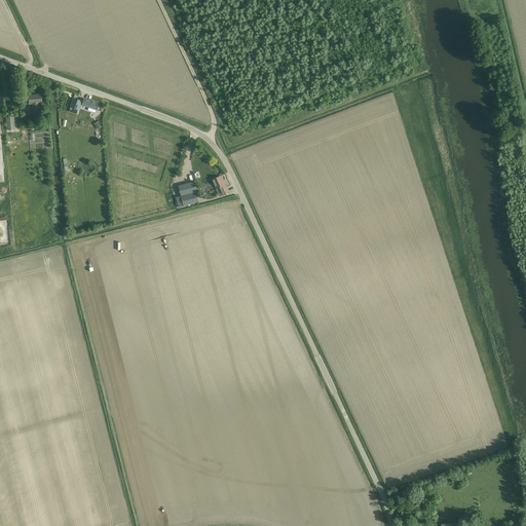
[(41,103),(41,100),(41,95),(28,96),(29,104),(32,104),(32,108),(32,113),(39,112),(39,107),(38,107),(38,103),(41,103)]
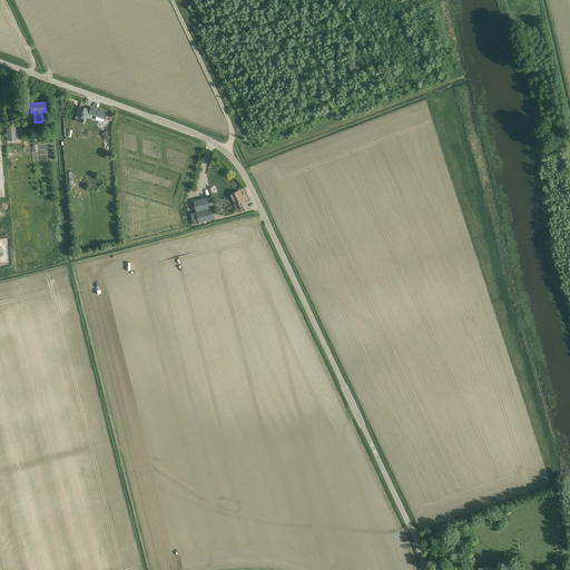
[(82,124),(84,119),(85,119),(87,114),(88,114),(104,120),(107,112),(90,107),(89,110),(79,107),(75,121),(82,124)]
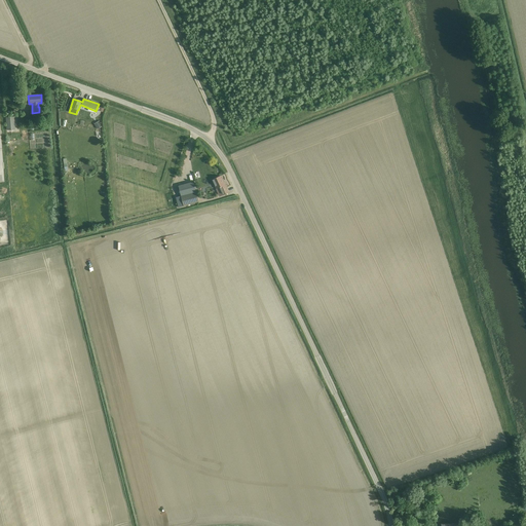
[(14,117),(6,117),(6,130),(15,129),(14,117)]
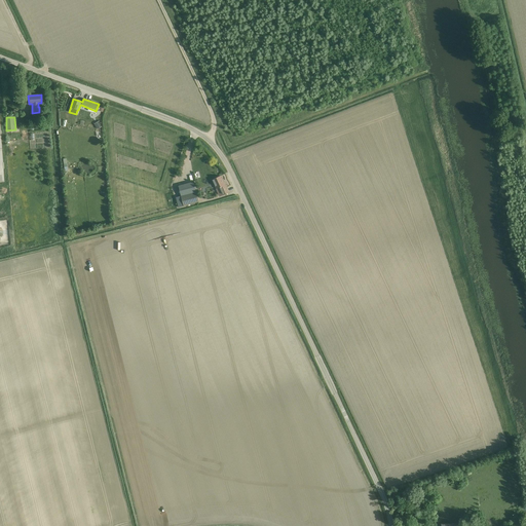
[(213,180),(215,184),(217,189),(216,189),(220,196),(228,192),(220,176),(213,180)]
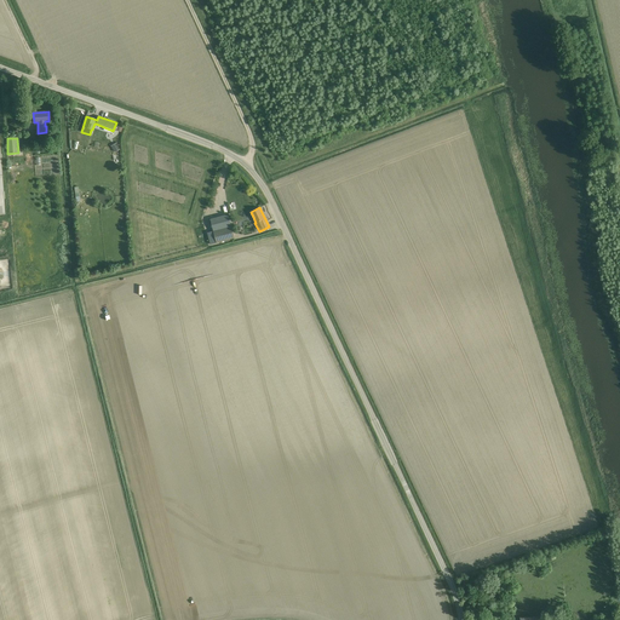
[(211,219),(213,233),(217,242),(235,237),(229,214),(211,219)]
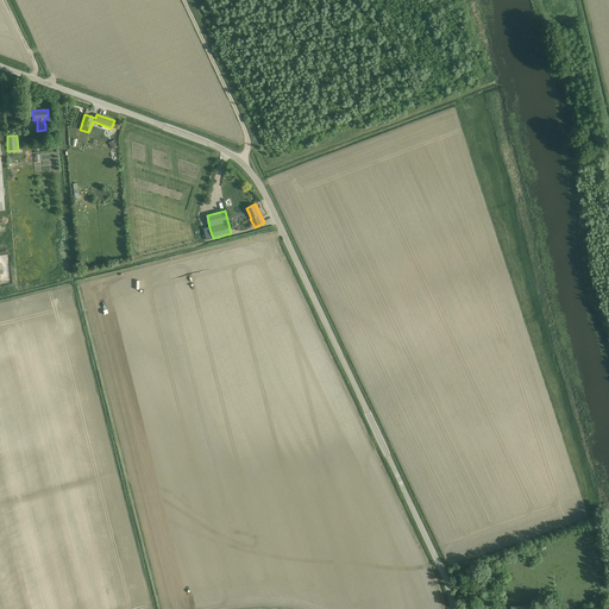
All buildings are outlined.
